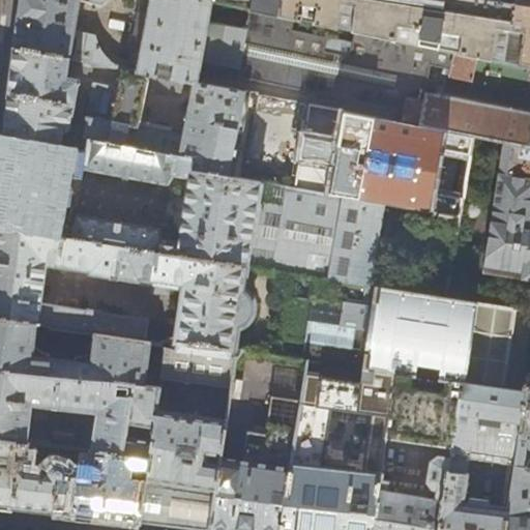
[(208,22),(211,1),(208,0),(20,0),(19,8),(13,48),(67,58),(121,68),(109,60),(104,55),(98,48),(96,39),(95,35),(72,31),(77,0),(80,0),(101,4),(104,0),(127,0),(134,7),(147,10),(136,71),(149,74),(194,83),(197,83),(201,61),(236,67),(235,76),(401,111),(399,122),(472,137),(502,142),(529,147),(529,113),(422,93),(428,65),(448,69),(447,76),(471,81),(476,57),(353,31),(351,41),(291,29),(293,19),(249,9),(244,29),(208,22)]
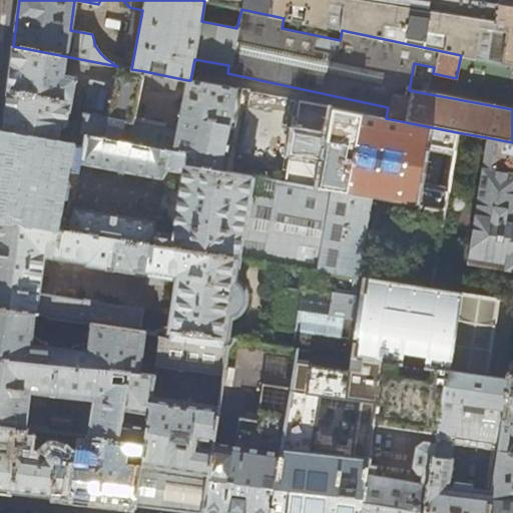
[(328,0),(325,26),(342,30),(461,55),(488,61),(497,0),(328,0)]
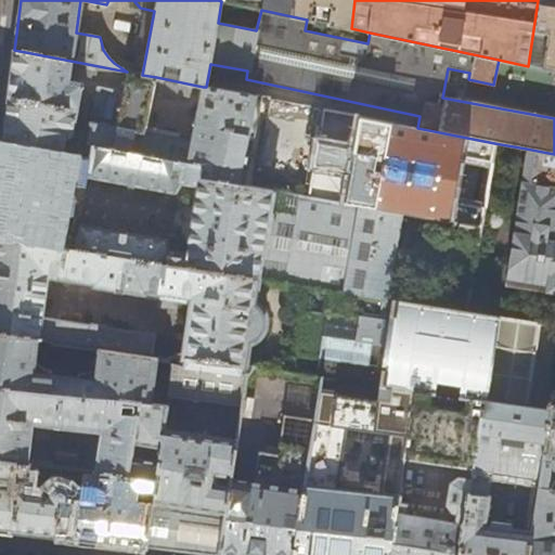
[(554,0),(538,0),(528,66),(554,72),(554,0)]
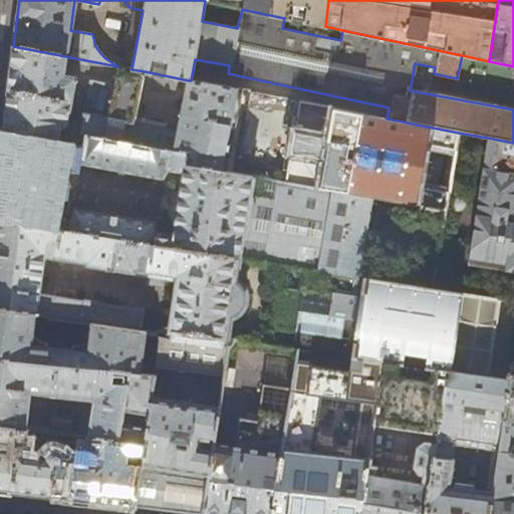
[(62,75),(65,56),(13,46),(12,56),(2,133),(68,144),(76,146),(82,147),(84,136),(187,155),(186,166),(222,172),(237,89),(191,80),(188,80),(177,132),(166,130),(167,119),(136,114),(145,71),(132,69),(117,66),(113,85),(90,80),(84,116),(79,115),(77,122),(67,121),(71,100),(76,101),(79,88),(73,87),(75,78),(62,75)]
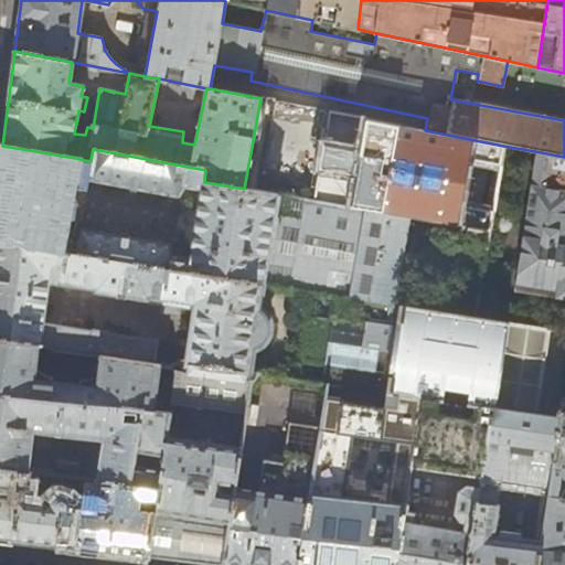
[(503,146),(425,130),(331,113),(315,201),(406,217),(489,232),(503,146)]
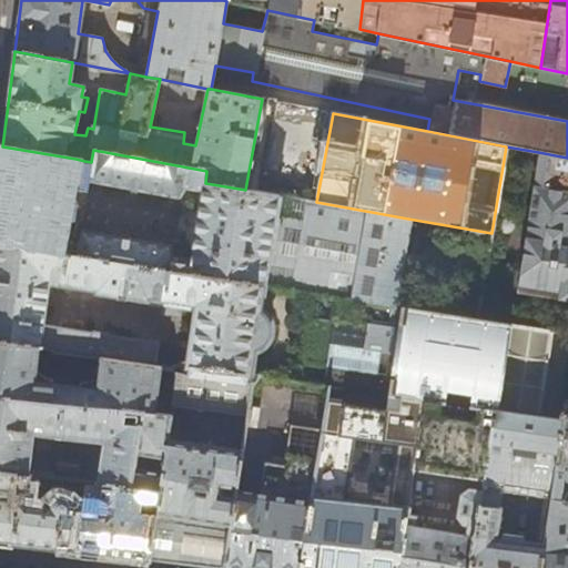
[(2,146),(0,145),(0,244),(393,306),(408,219),(316,202),(245,190),(205,183),(206,171),(93,150),(91,162),(84,161),(83,171),(91,172),(90,181),(179,196),(184,189),(202,192),(190,265),(171,263),(170,247),(80,233),(74,245),(60,243),(75,159),(2,146)]
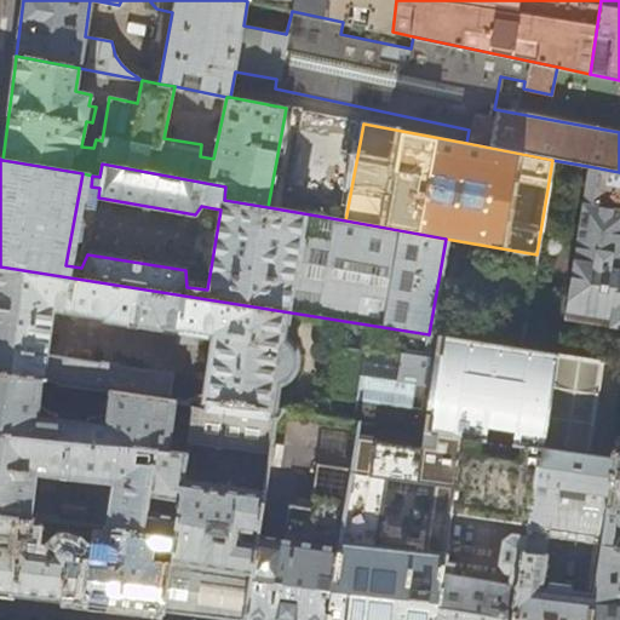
[(619,172),(587,166),(564,321),(619,329),(619,172)]
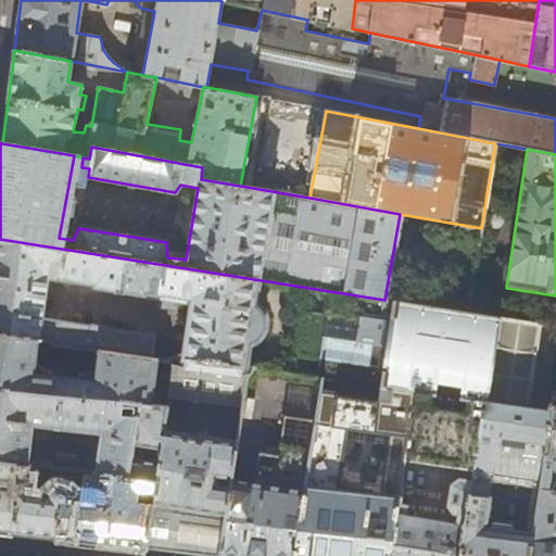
[(392,302),(384,300),(0,239),(0,333),(37,340),(50,342),(52,345),(99,352),(152,359),(156,337),(105,329),(106,327),(92,326),(91,327),(42,319),(48,278),(93,285),(93,288),(144,295),(146,293),(174,298),(189,310),(182,355),(168,362),(174,367),(240,376),(241,369),(244,369),(248,344),(255,341),(260,338),(263,333),(265,327),(265,321),(264,316),(258,308),(254,305),(301,312),(292,375),(323,378),(380,387),(392,302)]
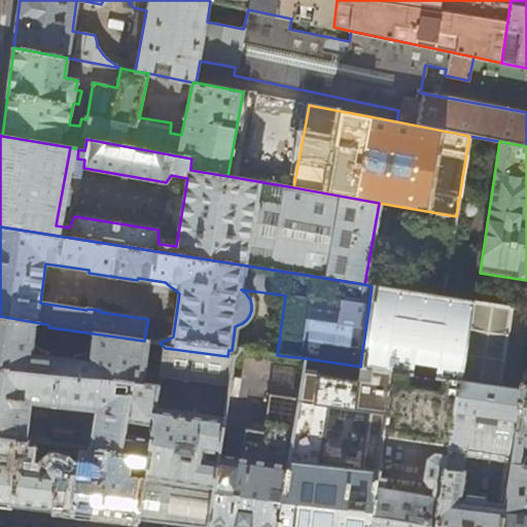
[(512,308),(372,286),(360,366),(393,371),(412,374),(414,361),(436,365),(435,377),(458,380),(435,526),(500,526),(504,505),(461,499),(468,448),(513,455),(522,389),(499,386),(512,308)]
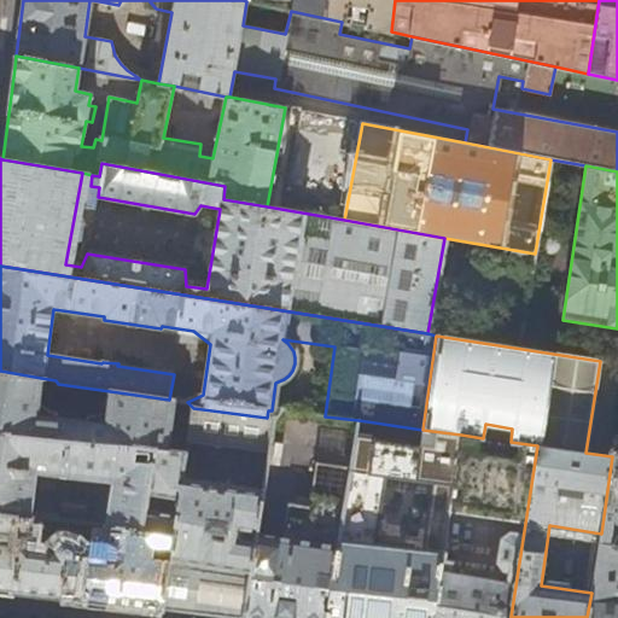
[(0,433),(138,448),(155,450),(168,452),(175,401),(169,400),(110,391),(106,412),(86,418),(85,423),(36,417),(41,378),(0,371),(0,433)]
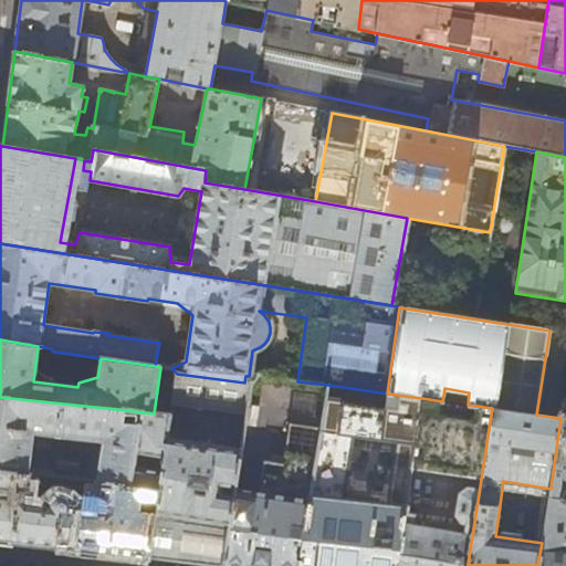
[(250,384),(244,383),(177,374),(170,415),(154,413),(142,412),(140,425),(130,486),(158,490),(147,557),(209,565),(219,565),(222,565),(234,490),(240,449),(168,439),(170,417),(176,417),(178,405),(245,413),(250,384)]
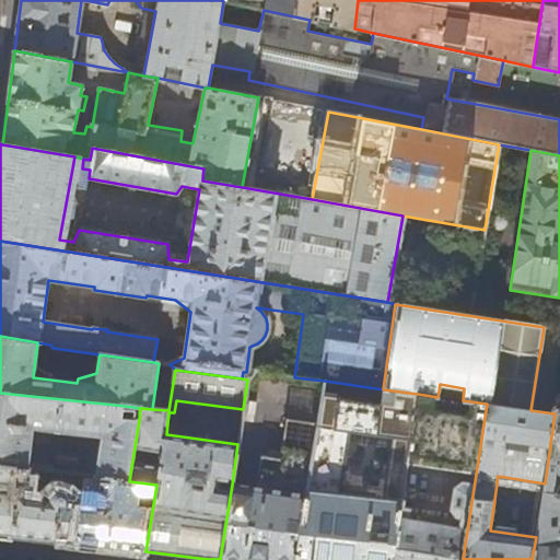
[(418,394),(383,389),(325,381),(318,420),(295,559),(391,559),(399,508),(407,462),(418,394)]
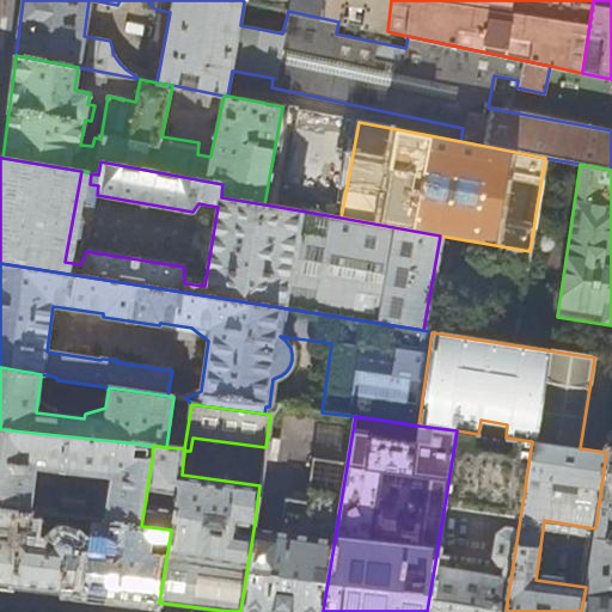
[(134,457),(136,444),(0,429),(0,509),(30,513),(36,469),(112,478),(106,521),(116,522),(141,526),(152,459),(134,457)]
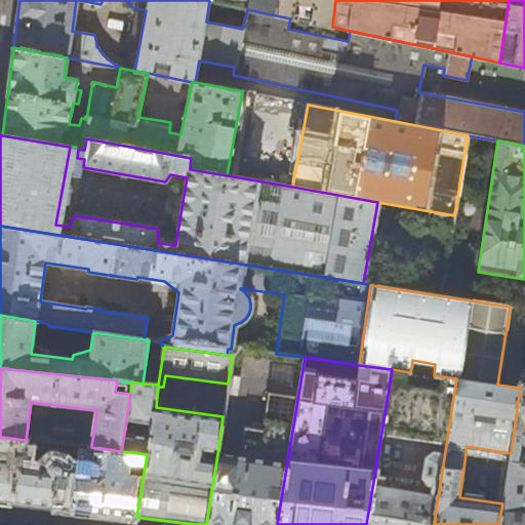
[(434,375),(410,372),(392,369),(381,433),(436,441),(434,453),(427,458),(423,477),(429,483),(433,484),(431,495),(381,488),(384,478),(374,476),(366,524),(434,524),(456,378),(434,375)]
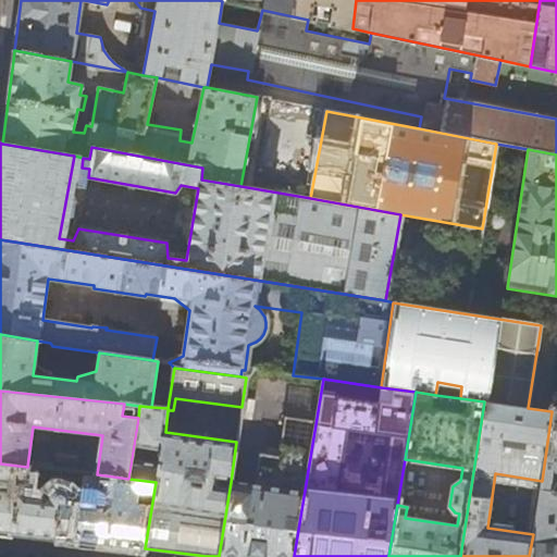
[(556,556),(556,394),(555,394),(552,411),(542,481),(533,534),(529,556),(556,556)]
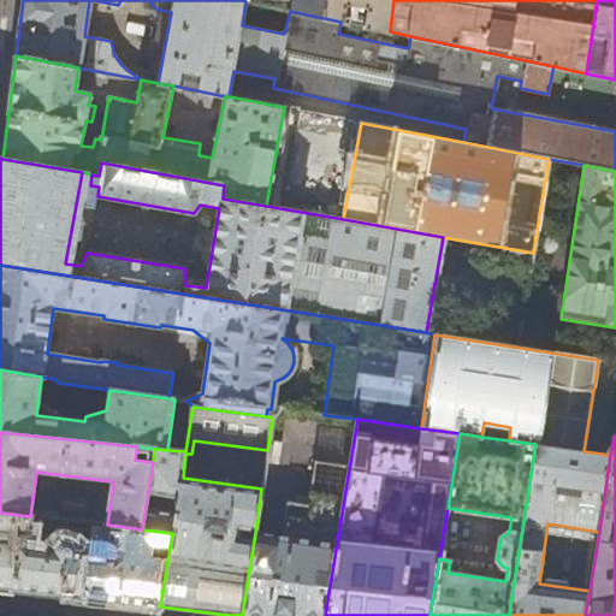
[(289,504),(283,537),(255,533),(242,615),(325,615),(350,462),(317,456),(309,507),(289,504)]
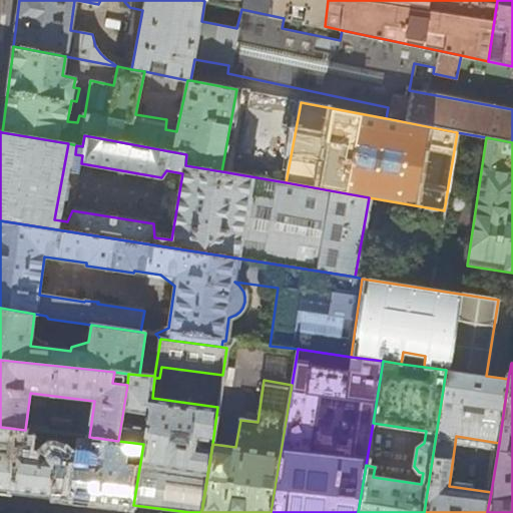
[(28,430),(25,430),(0,427),(0,489),(83,499),(94,500),(133,505),(143,444),(118,441),(97,438),(94,461),(70,458),(68,452),(66,449),(61,445),(57,444),(52,444),(46,447),(43,450),(41,454),(25,452),(28,430)]
